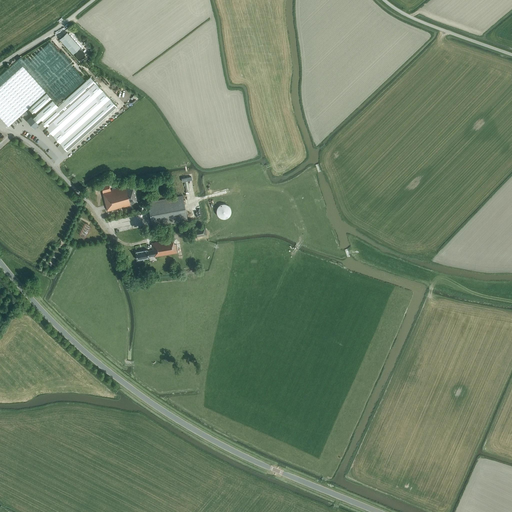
[(67,32),(59,39),(73,54),(80,47),(67,32)]
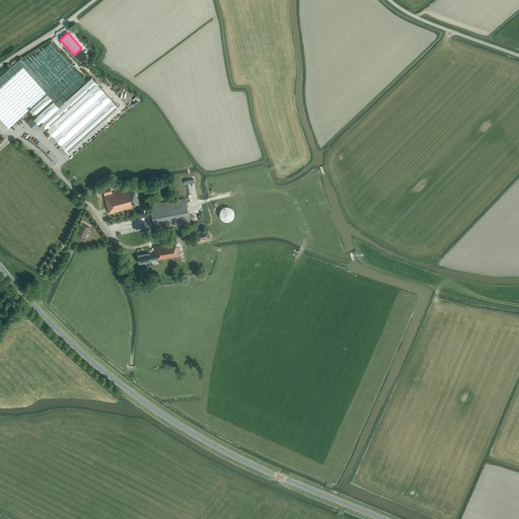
[(0,119),(8,128),(28,109),(34,117),(32,118),(39,125),(41,123),(68,153),(119,107),(91,77),(59,106),(23,67),(0,87),(0,119)]
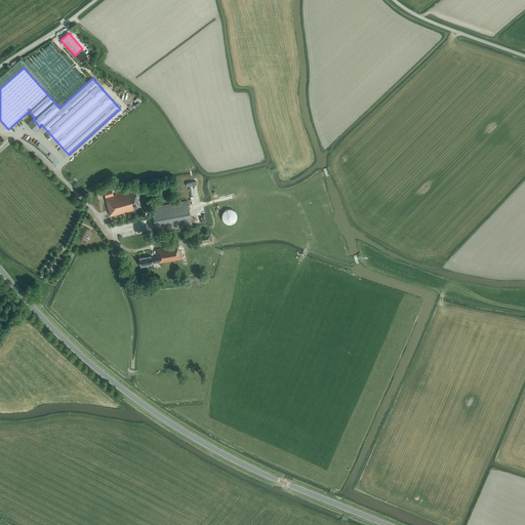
[(198,183),(190,184),(191,194),(198,194),(198,183)]
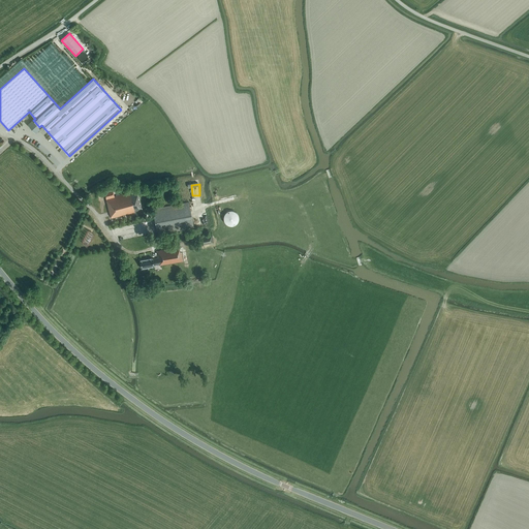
[(113,189),(104,191),(111,218),(134,212),(134,210),(135,210),(135,211),(142,209),(137,192),(130,194),(129,192),(114,196),(113,189)]
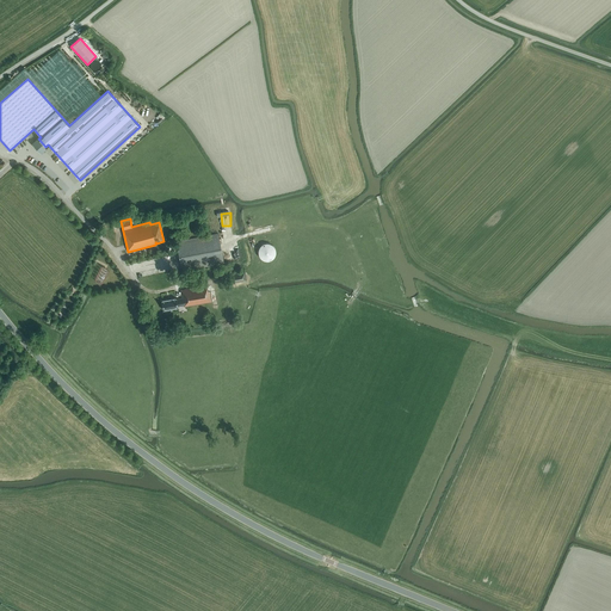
[(176,241),(181,271),(223,263),(217,234),(176,241)]
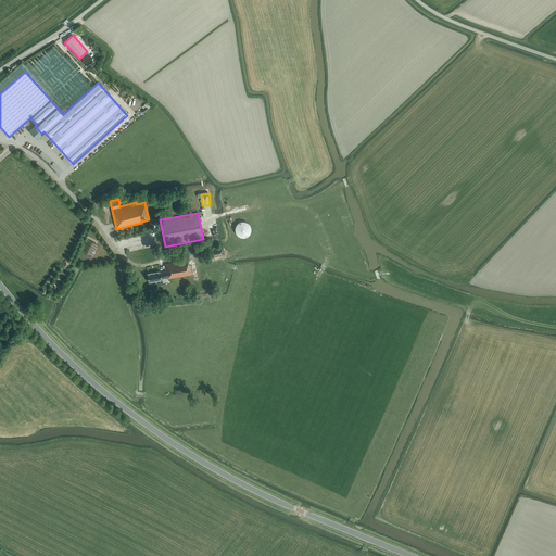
[(243,222),(242,222),(241,222),(240,222),(239,223),(238,223),(237,224),(236,225),(236,226),(235,227),(235,228),(235,229),(235,230),(235,231),(236,232),(236,234),(237,235),(237,236),(238,236),(239,237),(240,237),(241,237),(242,238),(243,238),(244,237),(245,237),(247,237),(247,236),(248,236),(249,235),(249,234),(250,234),(250,232),(250,231),(251,231),(251,230),(251,229),(251,228),(251,227),(250,227),(250,226),(250,225),(249,224),(248,224),(248,223),(247,223),(245,222),(244,222),(243,222)]
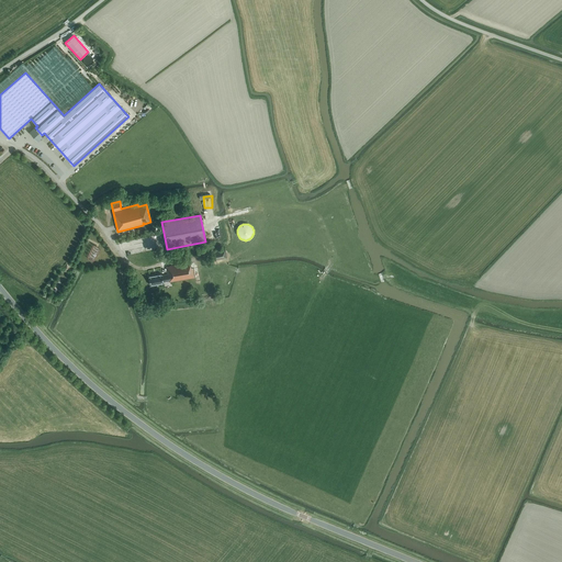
[(225,249),(211,253),(212,261),(226,258),(225,249)]
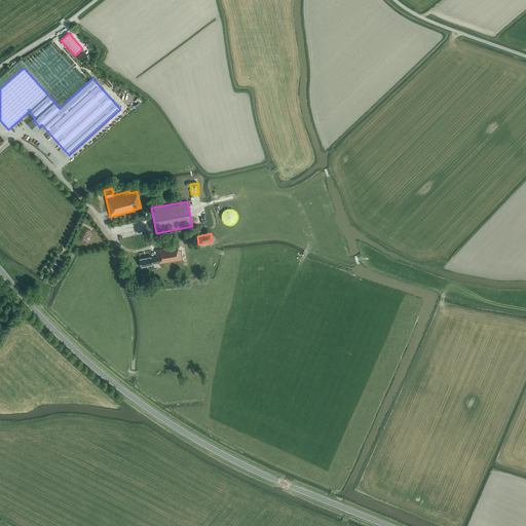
[(157,257),(151,258),(151,257),(139,259),(141,268),(152,266),(152,264),(158,263),(158,264),(182,260),(180,251),(179,251),(178,246),(155,250),(157,257)]
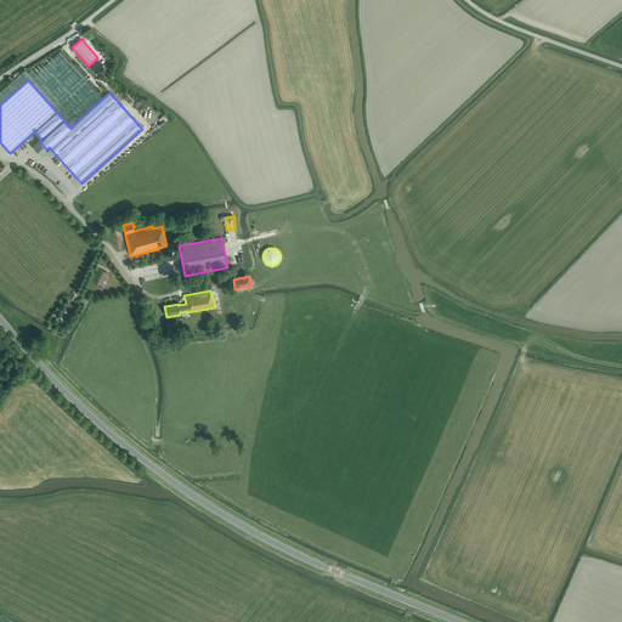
All buildings are outlined.
